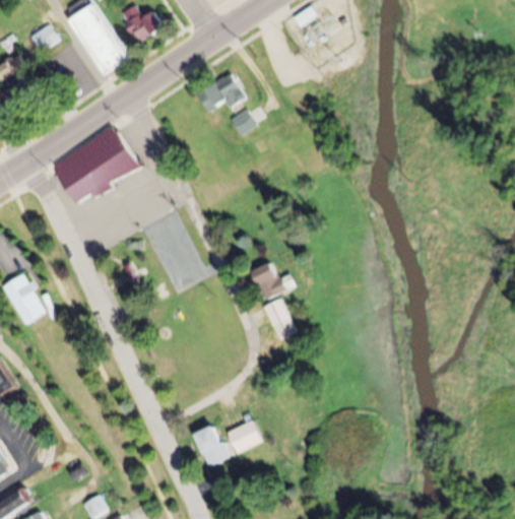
[(83,0),(69,9),(74,17),(69,20),(102,76),(125,62),(89,0),(83,0)]
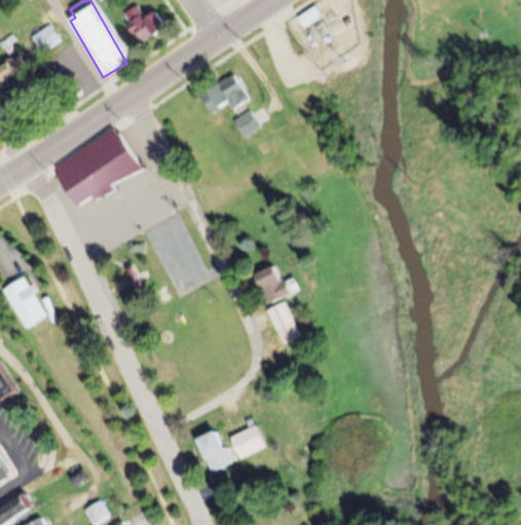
[(121,15),(139,45),(164,30),(154,11),(144,19),(137,5),(121,15)]
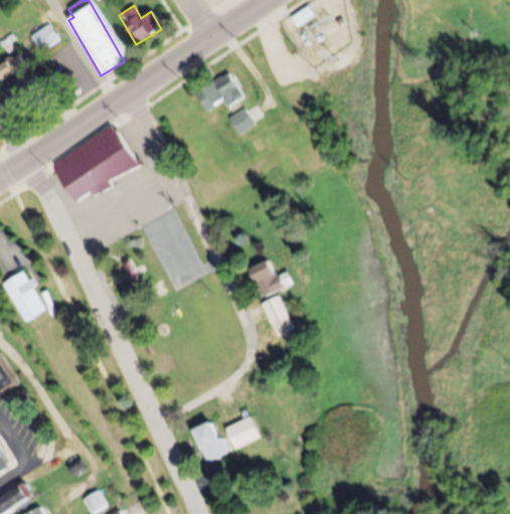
[(313,14),(307,6),(290,18),(296,26),(313,14)]
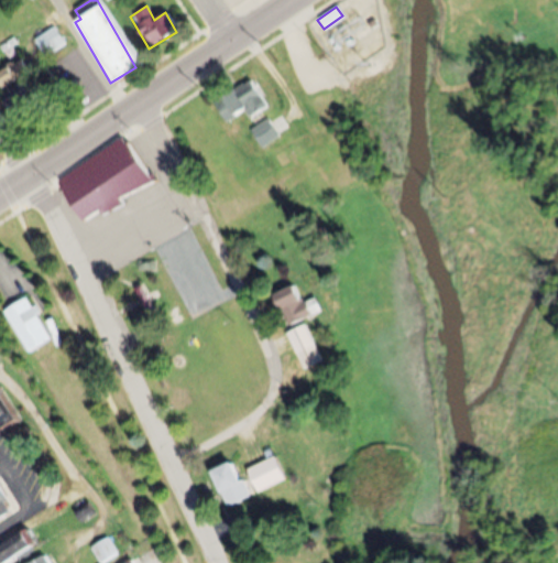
[(63,44),(54,26),(32,39),(41,56),(63,44)]
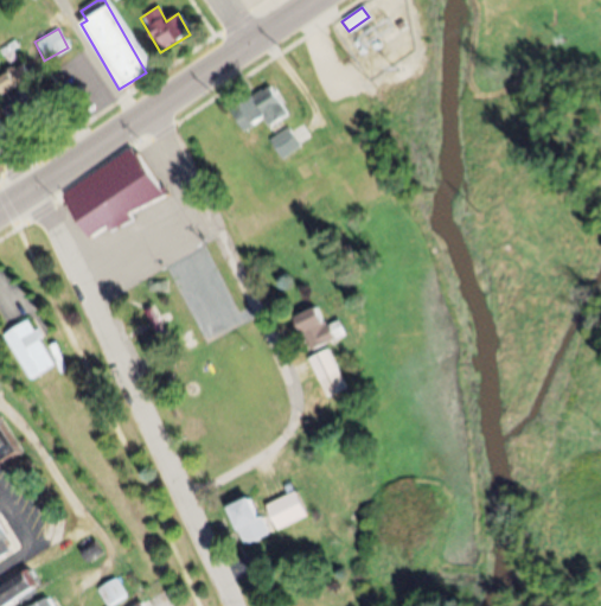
[(0,108),(10,122),(43,100),(18,63),(0,75),(0,108)]
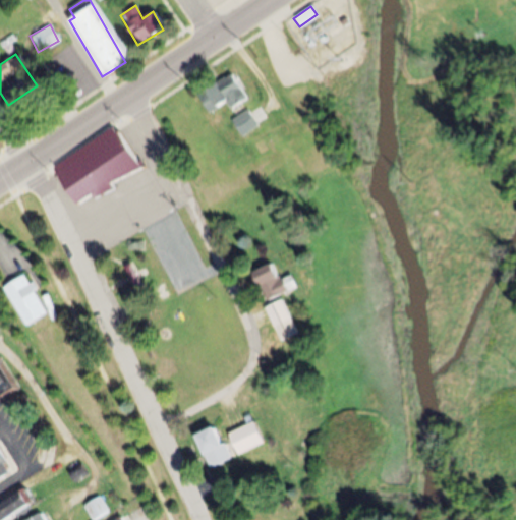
[(228,109),(244,98),(228,73),(195,95),(207,113),(224,102),(228,109)]
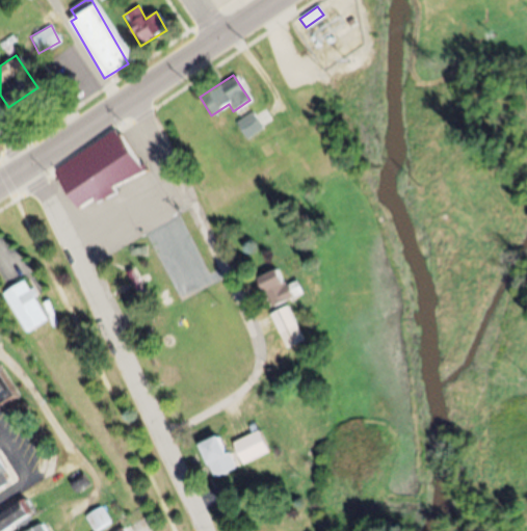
[(259,130),(251,113),(235,122),(244,138),(259,130)]
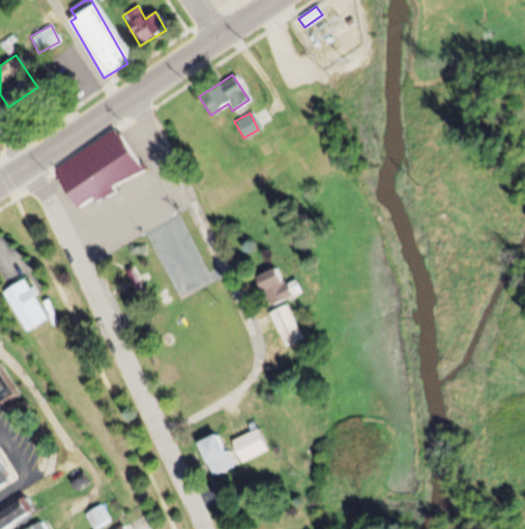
[(111,188),(141,172),(116,128),(50,167),(74,209),(91,200),(93,204),(113,193),(111,188)]
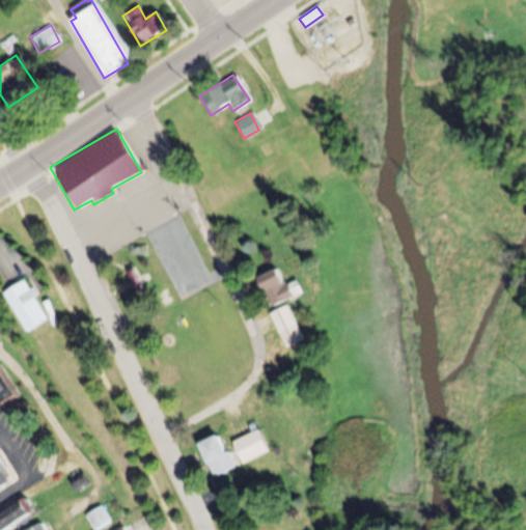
[(299,293),(297,288),(293,281),(284,285),(275,267),(255,276),(270,306),(299,293)]
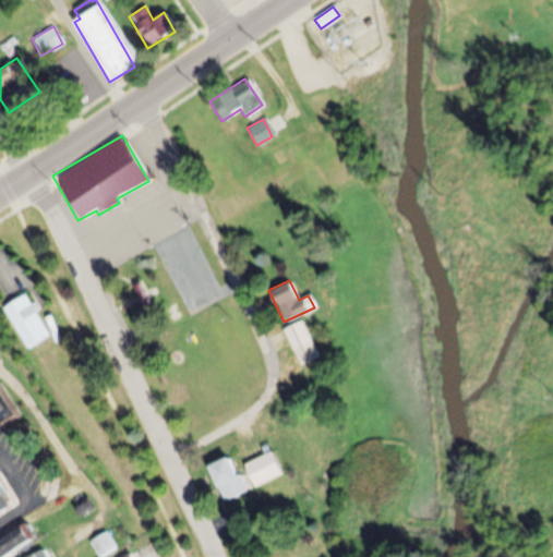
[(49,334),(22,293),(0,307),(27,348),(49,334)]
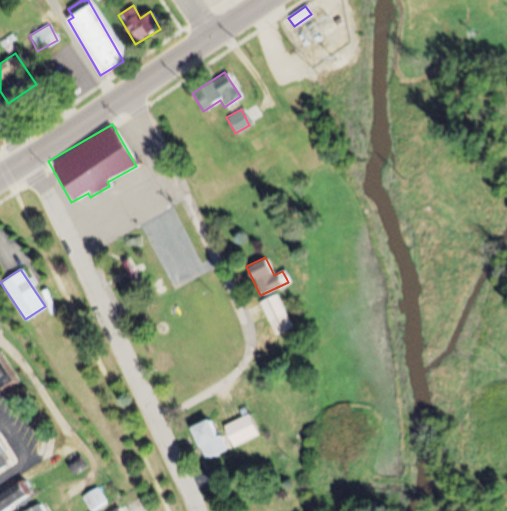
[(275,334),(291,326),(275,293),(259,302),(275,334)]
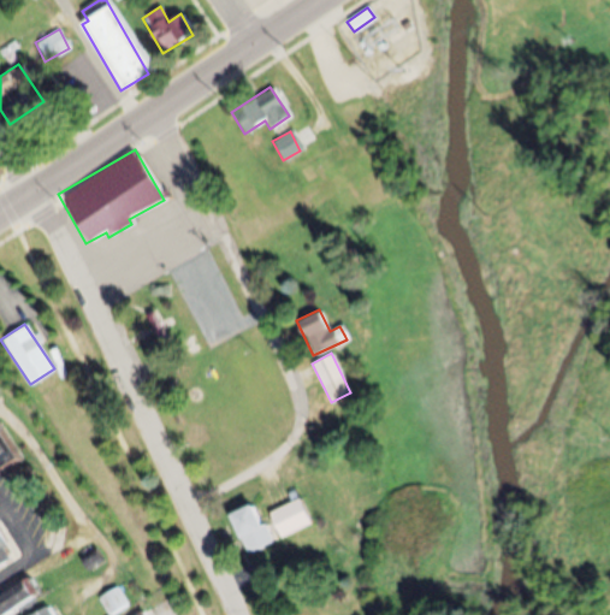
[(0,467),(21,454),(0,427),(0,467)]
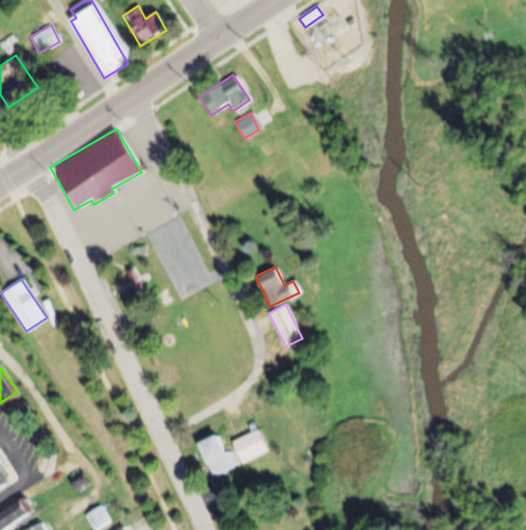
[(231,442),(242,463),(268,450),(257,428),(231,442)]
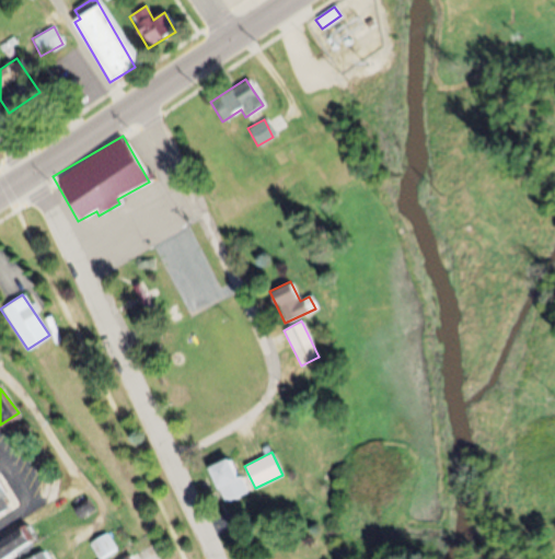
[(226,503),(247,492),(230,456),(208,467),(226,503)]
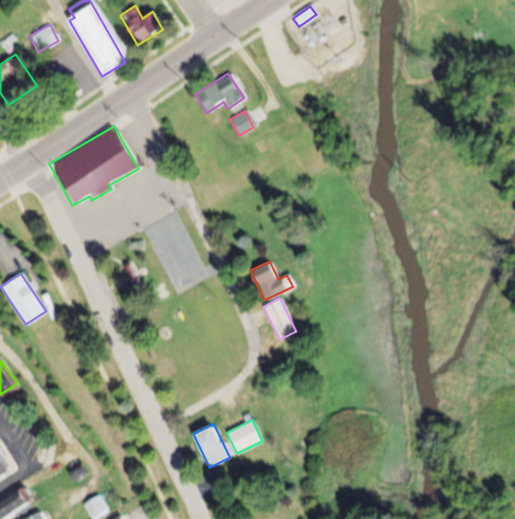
[(0,477),(11,471),(0,451),(0,477)]
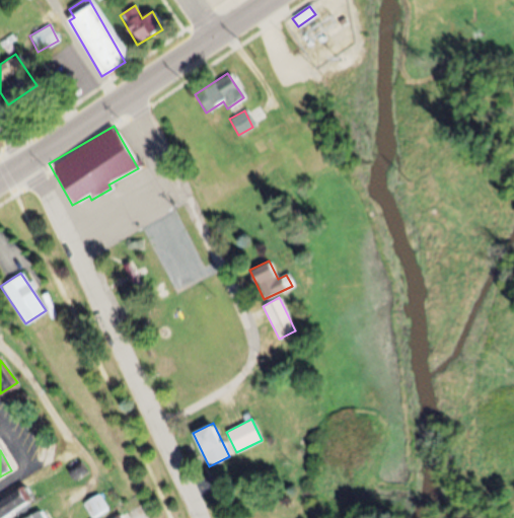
[(0,517),(3,517),(31,499),(22,485),(0,500),(0,517)]
